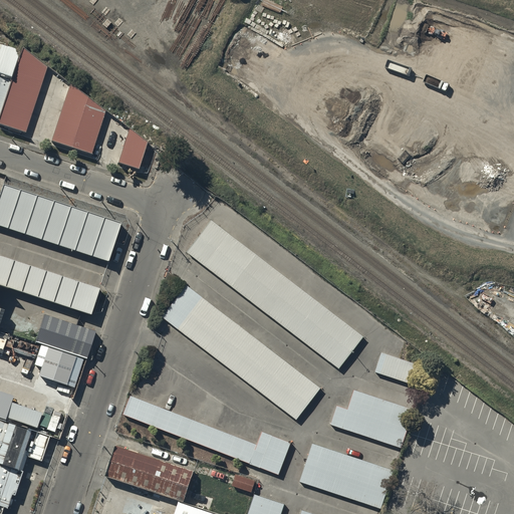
[(47,65),(19,46),(0,104),(0,122),(26,132),(47,65)]
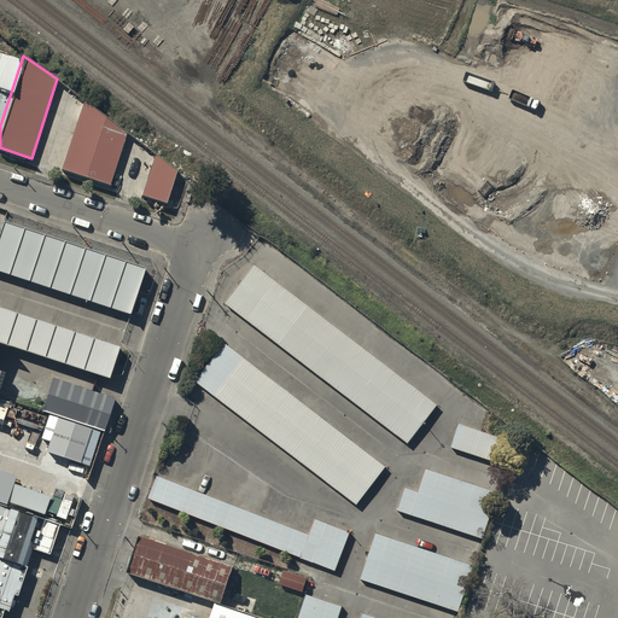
[(126,132),(82,100),(62,168),(110,182),(126,132)]
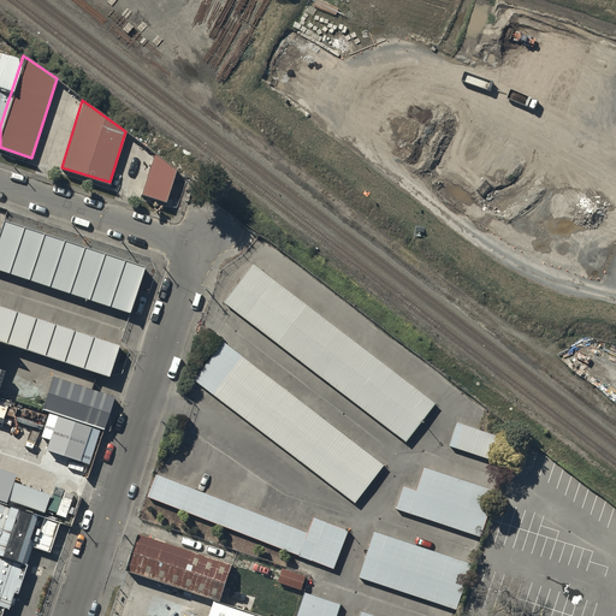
[(144,270),(1,220),(0,225),(0,266),(130,311),(144,270)]
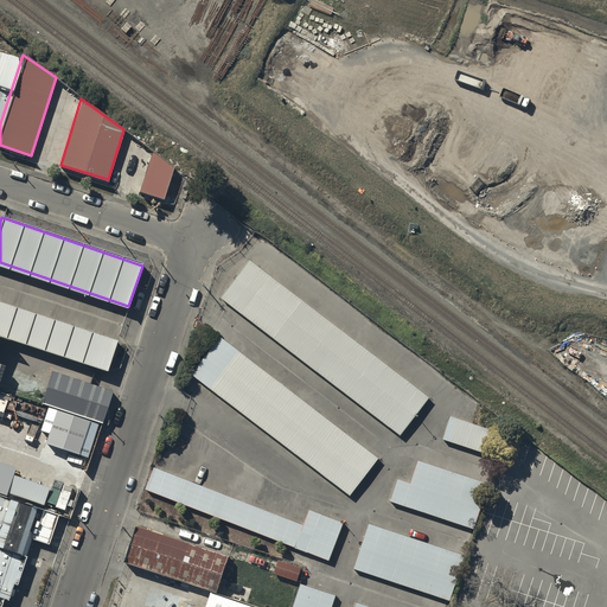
[(427,397),(249,260),(221,295),(400,433),(427,397)]
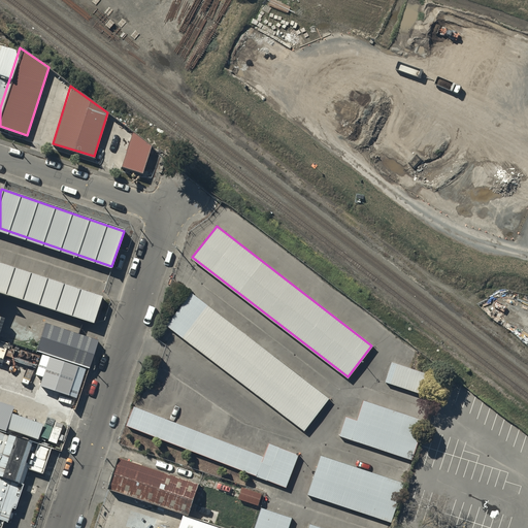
[(0,287),(91,318),(102,284),(0,249),(0,287)]
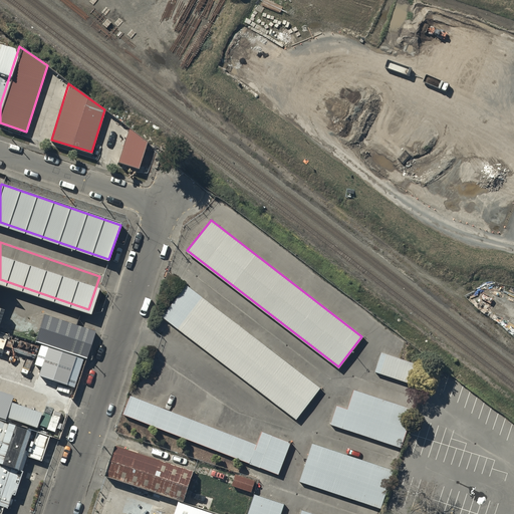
[(319,389),(184,284),(162,313),(296,418),(319,389)]
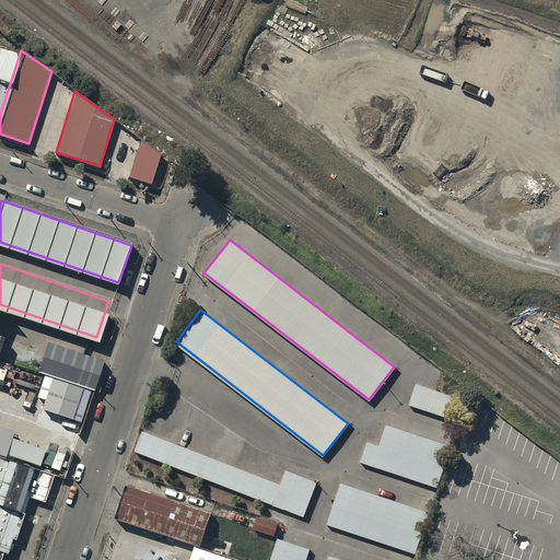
[(104,358),(48,338),(37,370),(93,389),(104,358)]
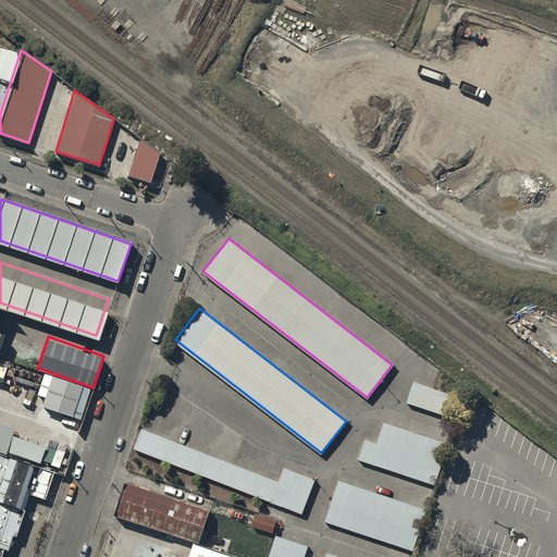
[(457,396),(413,381),(406,403),(449,418),(457,396)]
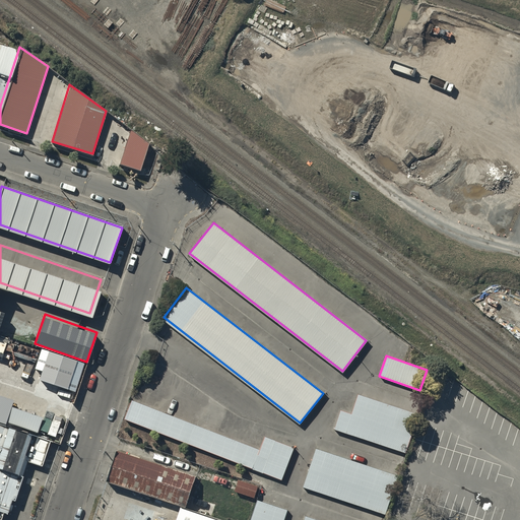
[(416,414),(358,394),(351,413),(340,409),(333,429),(404,453),(416,414)]
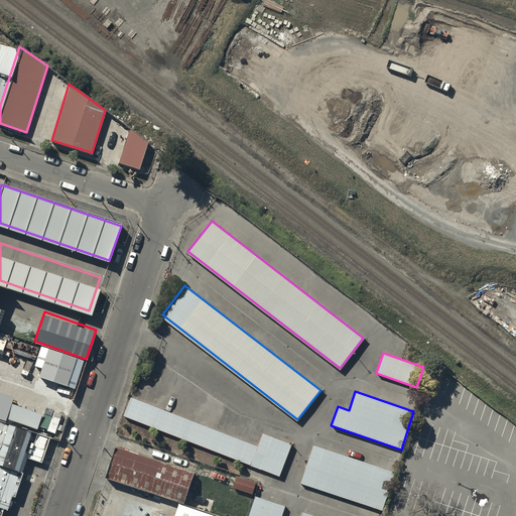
[(257,446),(131,396),(124,414),(280,475),(292,443),(263,431),(257,446)]
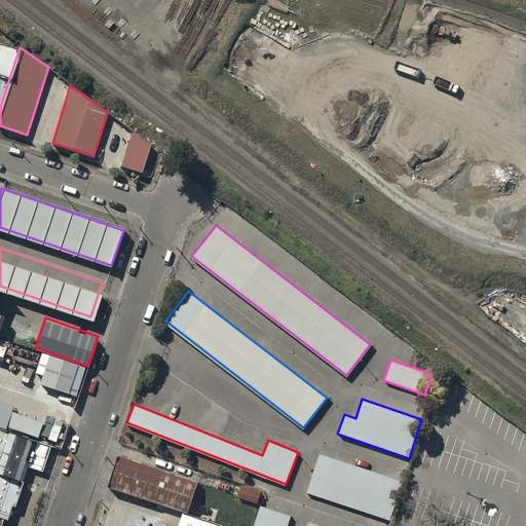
[(0,431),(0,481),(13,486),(29,443),(0,431)]
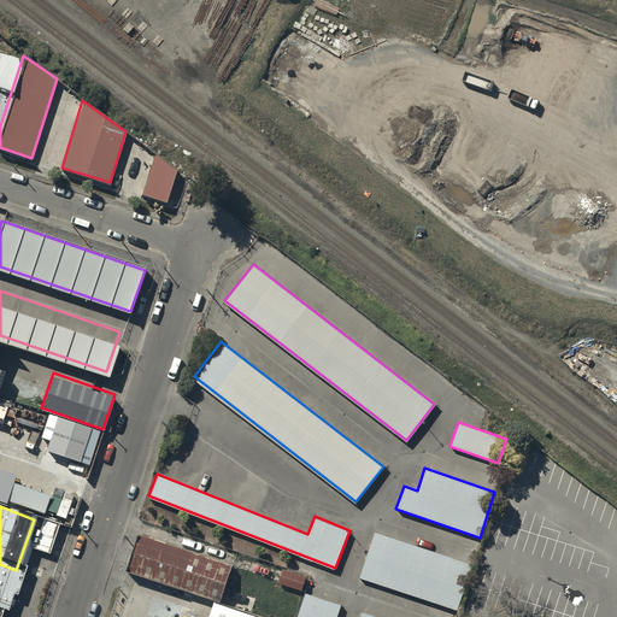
[(472,565),(375,532),(360,577),(458,610),(472,565)]
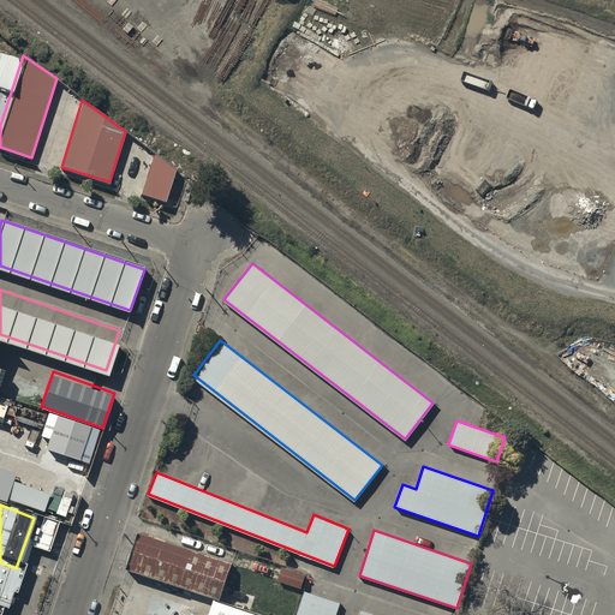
[(231,562),(138,531),(126,567),(219,598),(231,562)]
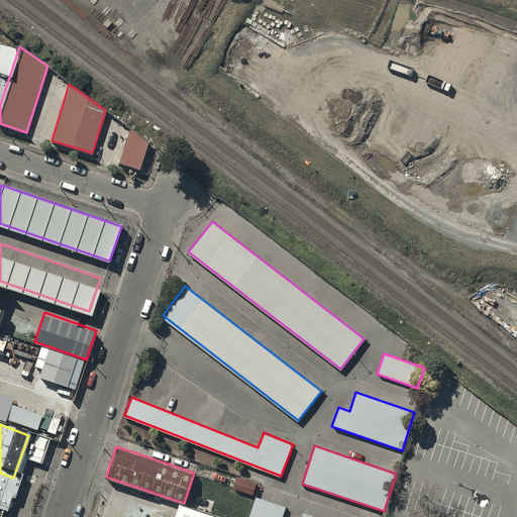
[(16,479),(0,473),(0,513),(3,515),(16,479)]
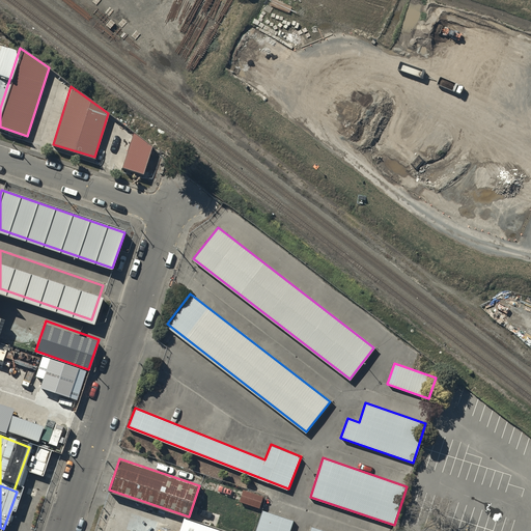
[(240,501),(246,503),(244,509),(256,513),(258,506),(259,507),(262,496),(243,490),(240,501)]
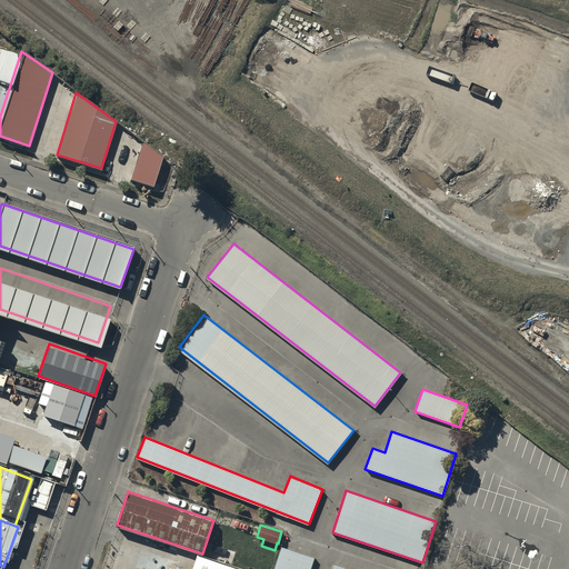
[(311,568),(316,558),(282,547),(275,568),(311,568)]
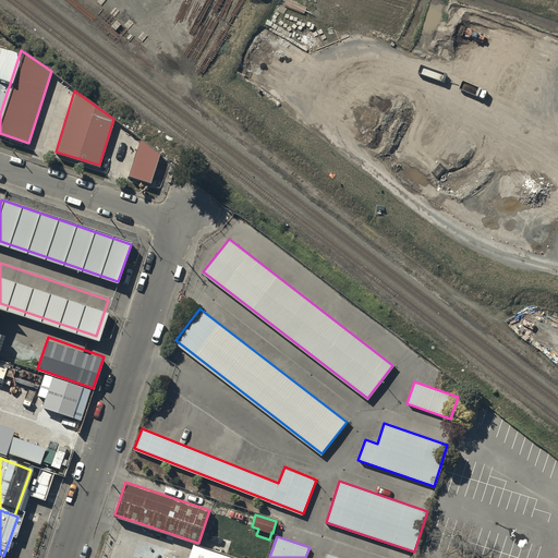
[(234,557),(193,544),(187,557),(234,557)]
